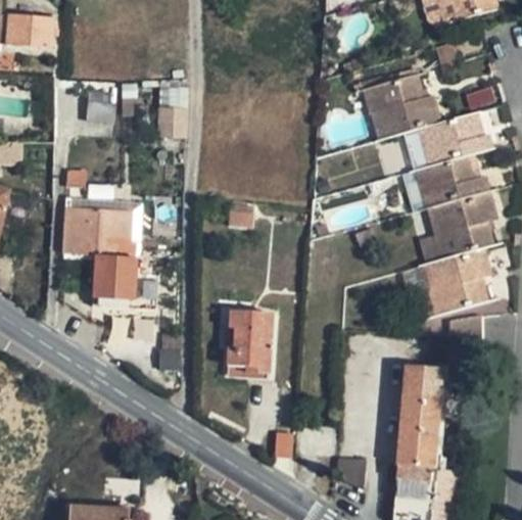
[(2,41),(50,45),(51,16),(27,14),(28,1),(20,0),(12,0),(10,12),(5,12),(2,41)]
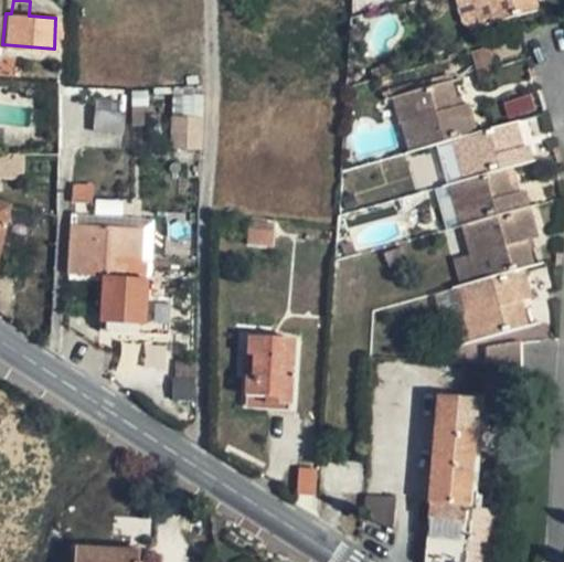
[(469,0),(477,24),(539,8),(536,0),(469,0)]
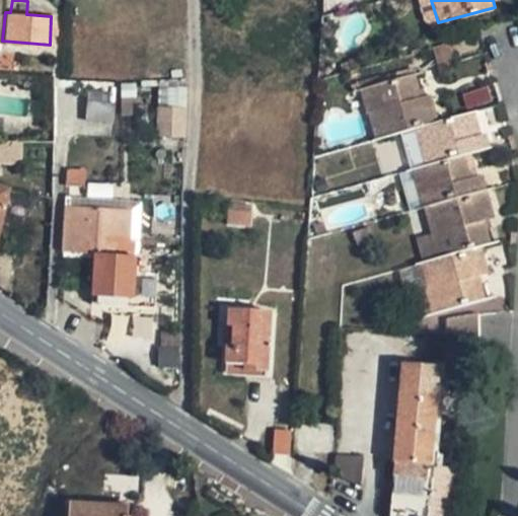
[(412,174),(418,199),(420,205),(422,205),(431,232),(428,233),(435,256),(417,263),(425,289),(423,289),(430,312),(484,298),(476,274),(488,272),(481,244),(491,241),(484,219),(494,216),(481,173),(471,175),(464,153),(488,146),(485,133),(474,135),(468,113),(438,120),(431,94),(420,96),(414,74),(360,89),(374,138),(414,127),(424,163),(410,167),(412,174)]
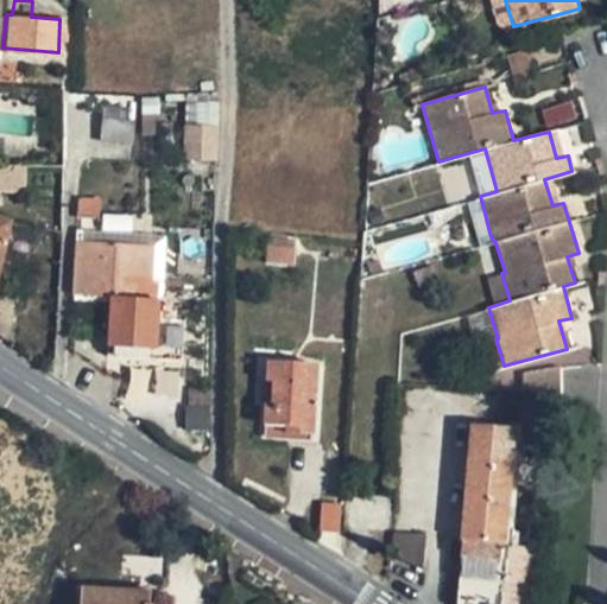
[(539,106),(545,124),(576,115),(571,96),(539,106)]
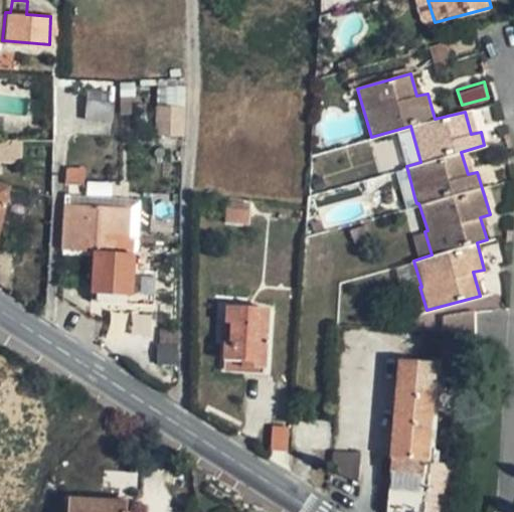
[(109,90),(83,89),(81,129),(108,130),(109,90)]
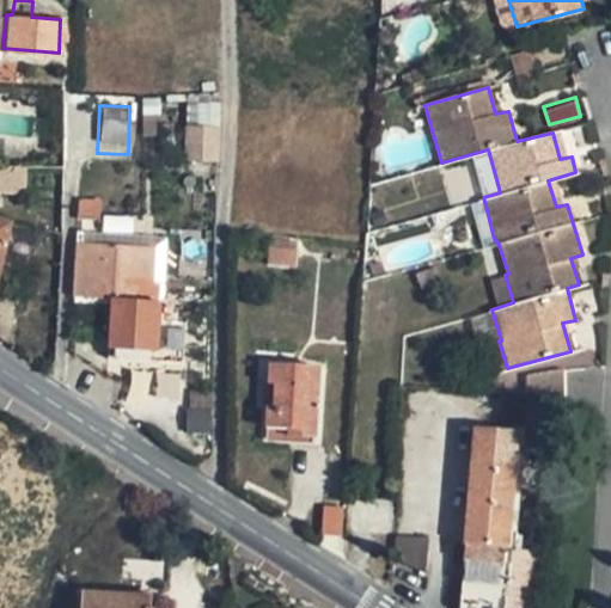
[(191,154),(220,155),(220,126),(191,124),(191,154)]
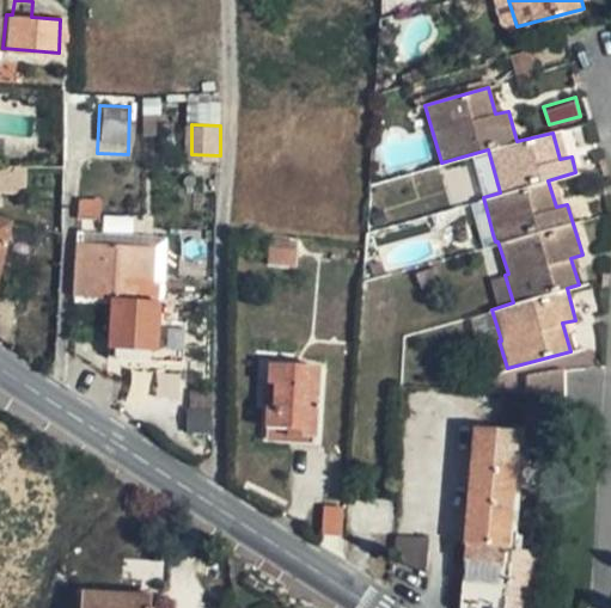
[(466,161),(441,167),(448,200),(474,195),(466,161)]
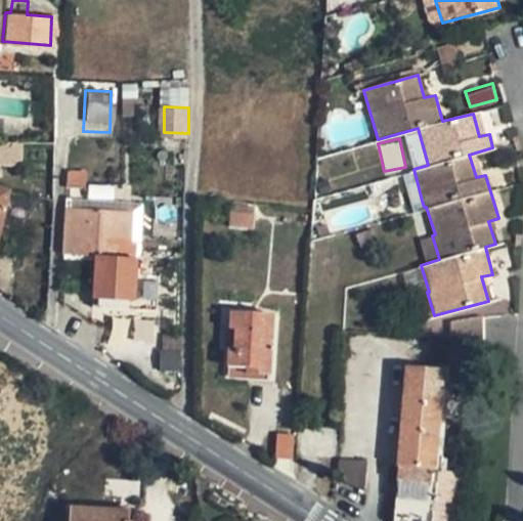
[(19,148),(19,141),(0,141),(0,162),(9,163),(8,149),(19,148)]
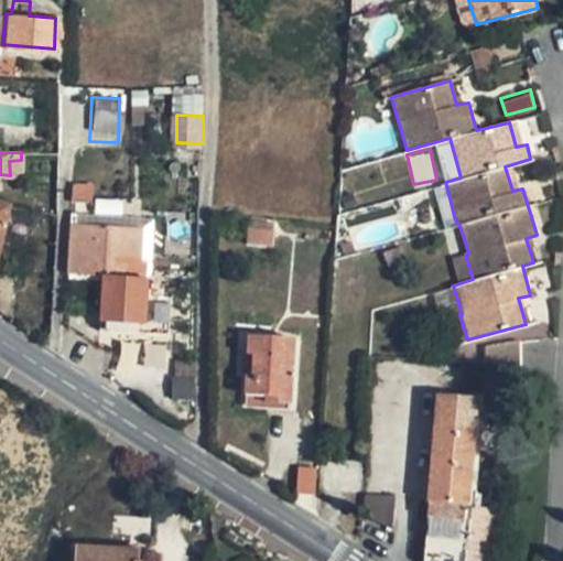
[(442,220),(454,216),(447,190),(433,193),(442,220)]
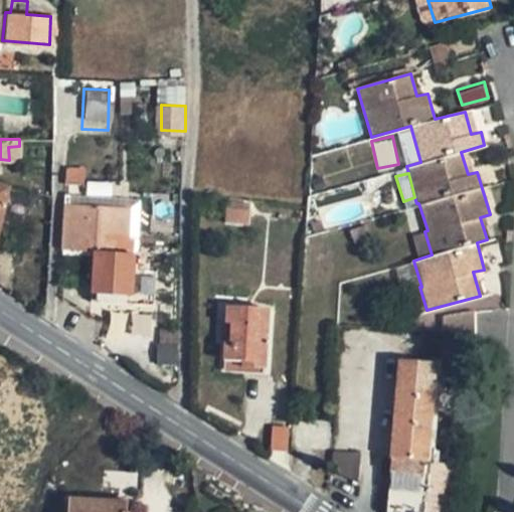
[(247,225),(248,202),(225,200),(223,222),(247,225)]
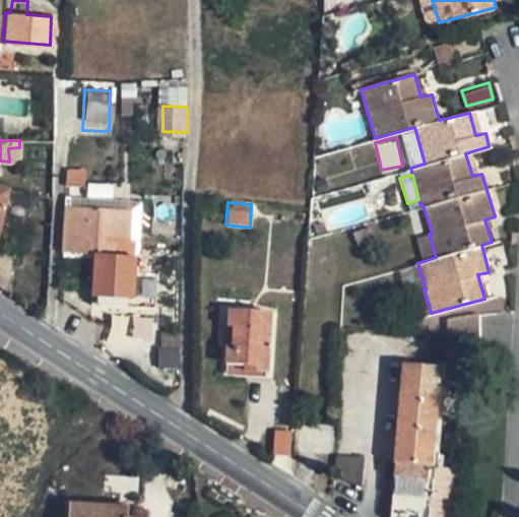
[(91,252),(126,254),(128,209),(62,205),(59,250),(91,252)]
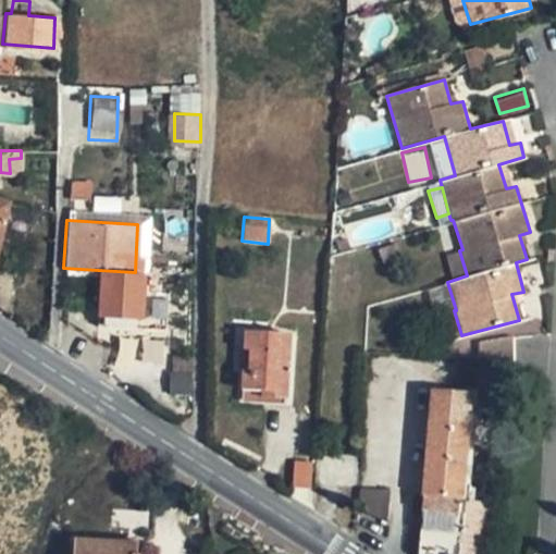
[(138,318),(140,272),(135,272),(98,270),(96,316),(138,318)]
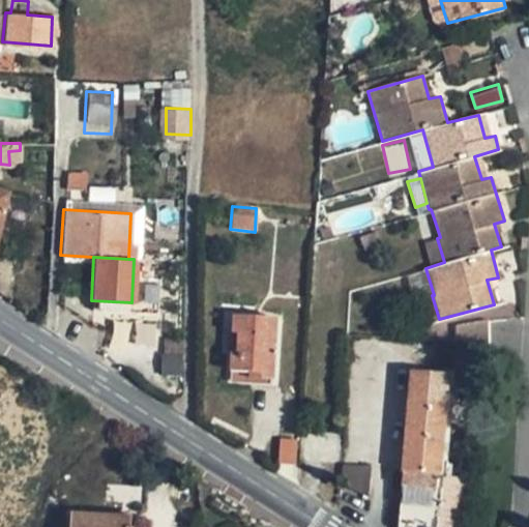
[(236,352),(230,352),(229,369),(253,370),(253,376),(271,378),(275,317),(233,314),(232,330),(238,331),(236,352)]
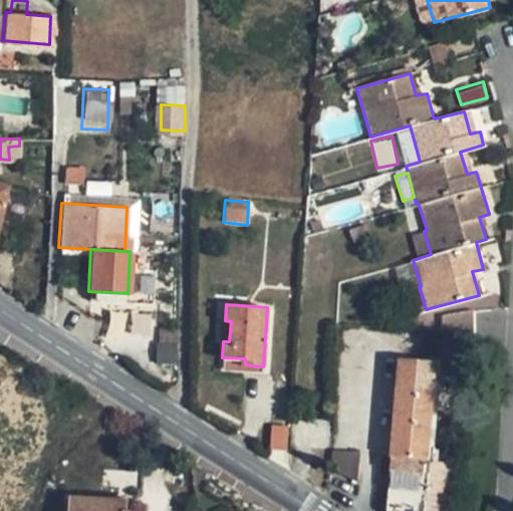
[(433,361),(398,357),(385,510),(388,510),(420,510),(421,510),(426,444),(433,361)]
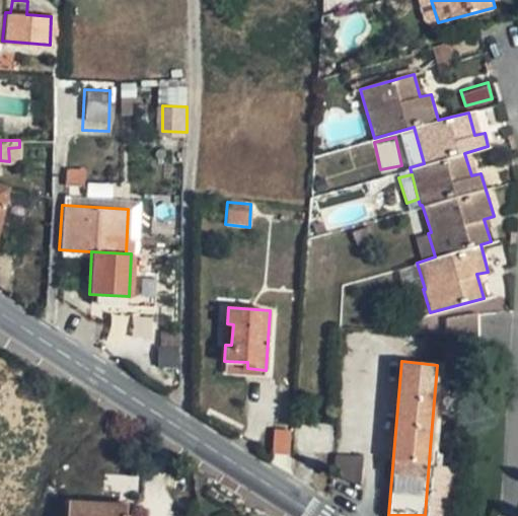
[(331,422),(296,420),(295,450),(330,452),(331,422)]
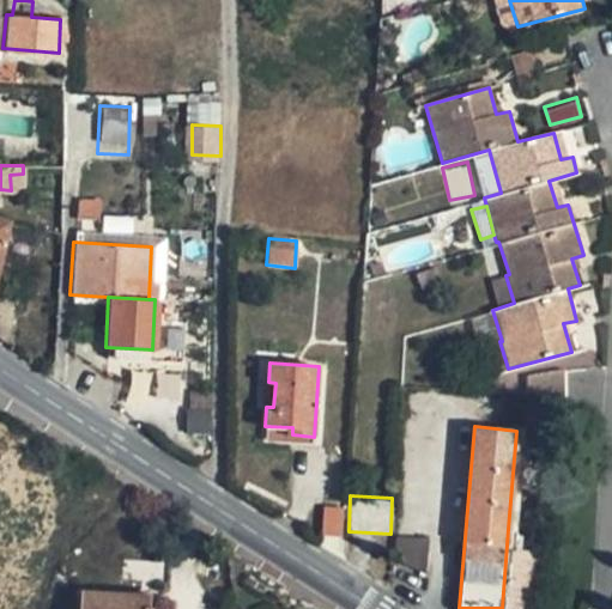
[(343,507),(323,506),(322,535),(341,536),(343,507)]
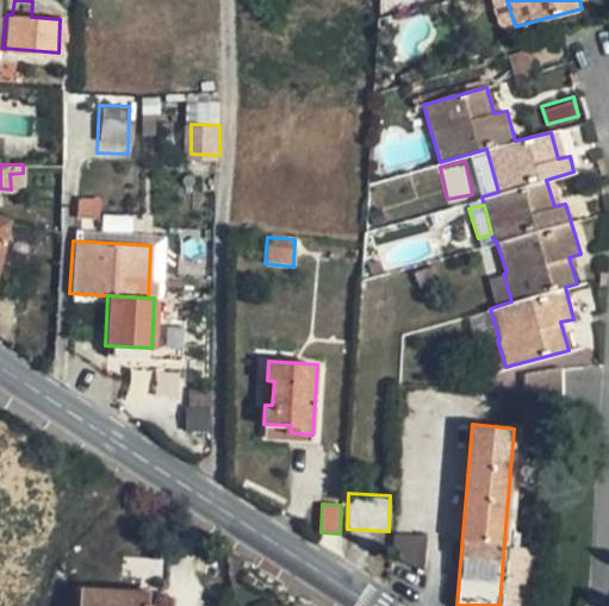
[(515,526),(505,526),(499,605),(515,605),(532,605),(536,547),(514,544),(515,526)]
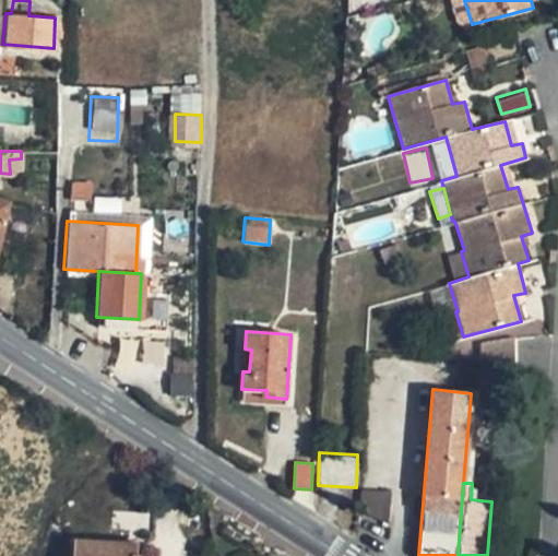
[(360,486),(358,510),(390,522),(393,489),(360,486)]
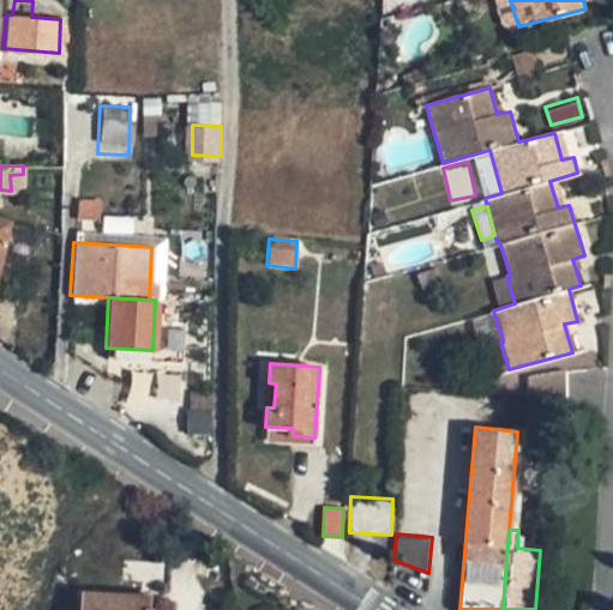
[(80,609),(148,609),(149,598),(82,595),(80,609)]
